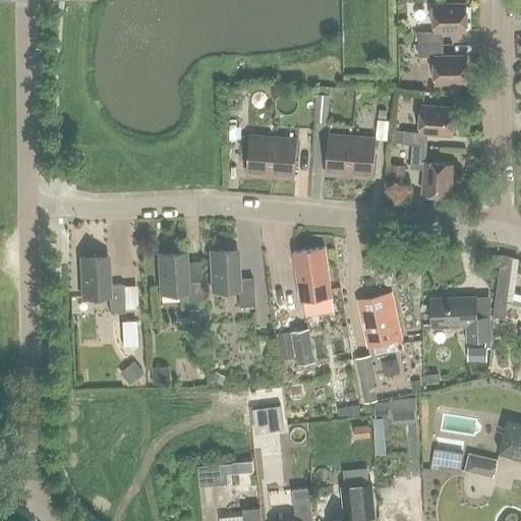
[(418,45),(444,45),(444,32),(467,32),(467,3),(433,4),(435,32),(418,32),(418,45)]
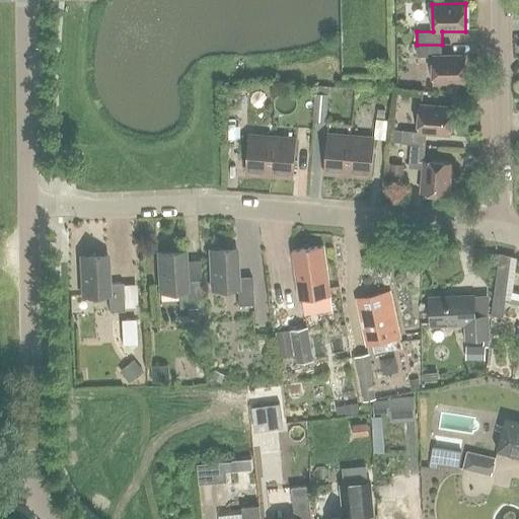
[(442,45),(417,45),(417,47),(406,47),(406,57),(433,57),(433,84),(465,84),(465,55),(442,56),(442,45)]
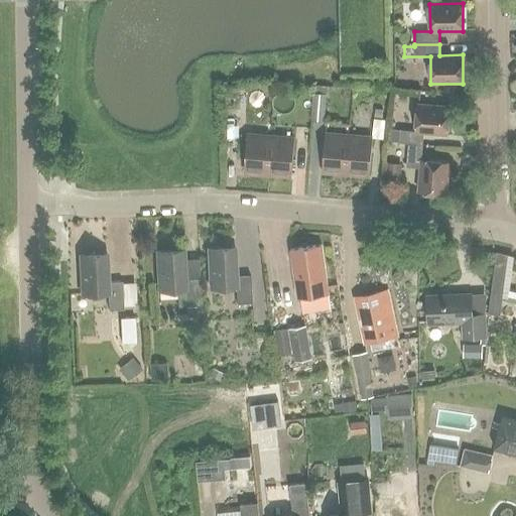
[(313,86),(309,120),(318,121),(323,122),(327,87),(313,86)]
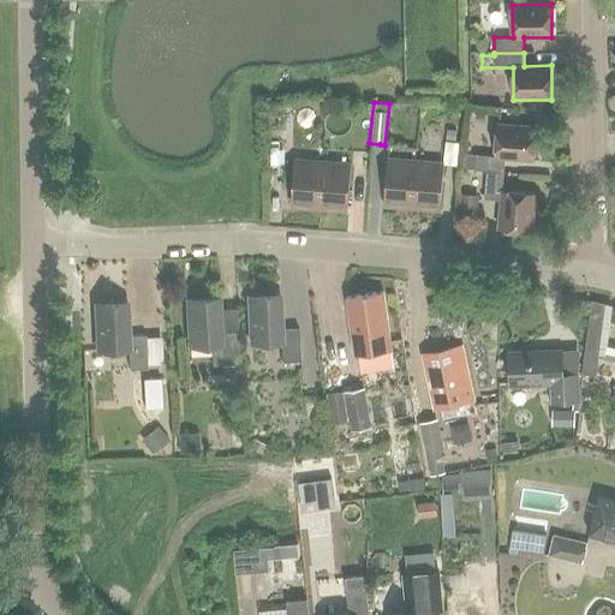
[(488,171),(503,172),(505,157),(533,160),(536,126),(497,124),(495,156),(476,155),(464,154),(463,169),(475,171),(475,169),(488,169),(488,171)]
